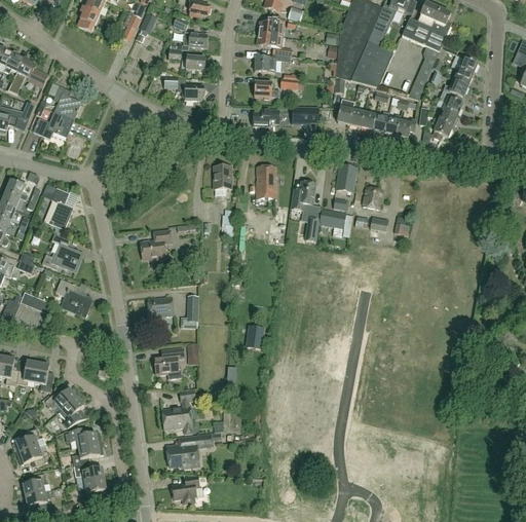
[(100,12),(105,1),(103,0),(87,0),(85,6),(100,12)]
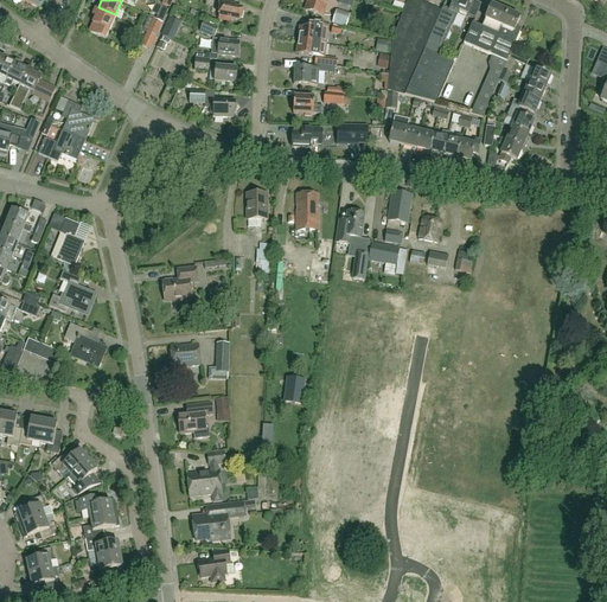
[(240,17),(242,6),(235,4),(235,2),(224,0),(218,0),(218,4),(221,4),(218,15),(231,18),(231,15),(240,17)]
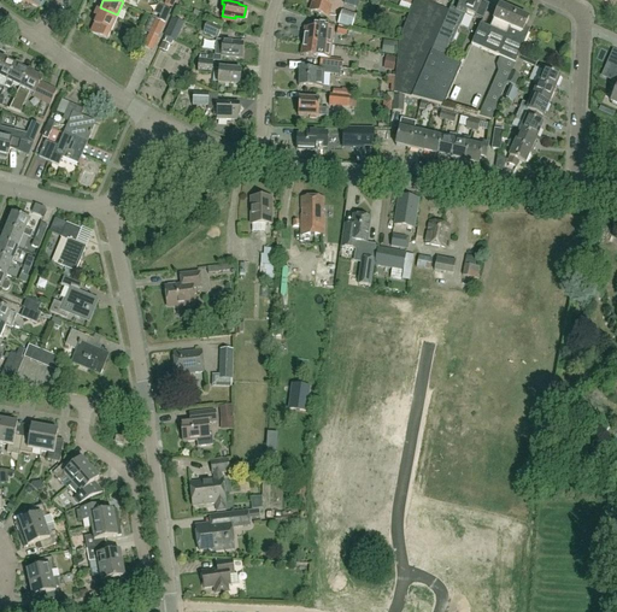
[(325,1),(325,0),(312,0),(310,7),(327,13),(329,3),(325,1)]
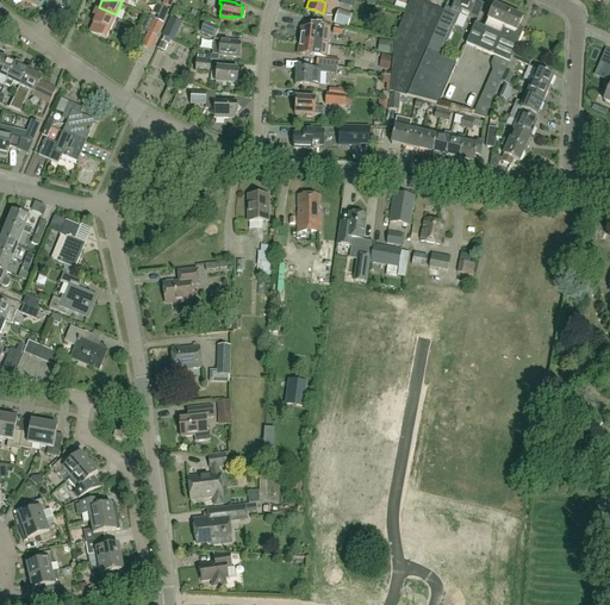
[(390,88),(406,92),(416,69),(442,7),(429,1),(429,0),(409,0),(394,37),(390,88)]
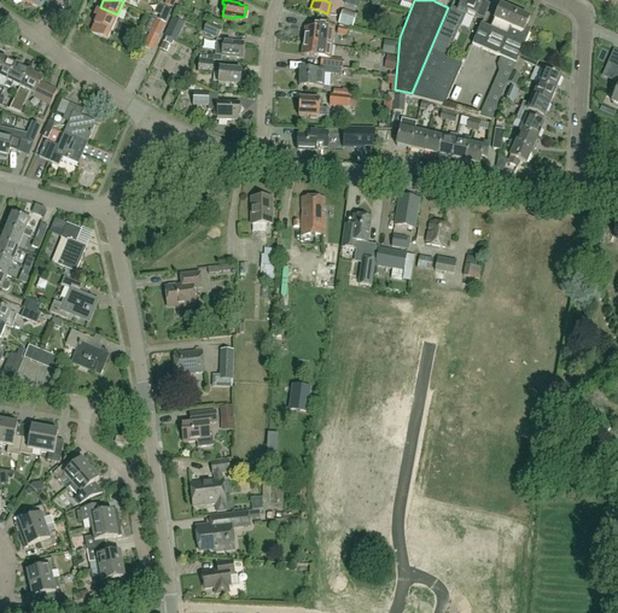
[(445,54),(466,7),(476,11),(479,0),(460,0),(458,6),(450,4),(431,48),(445,54)]
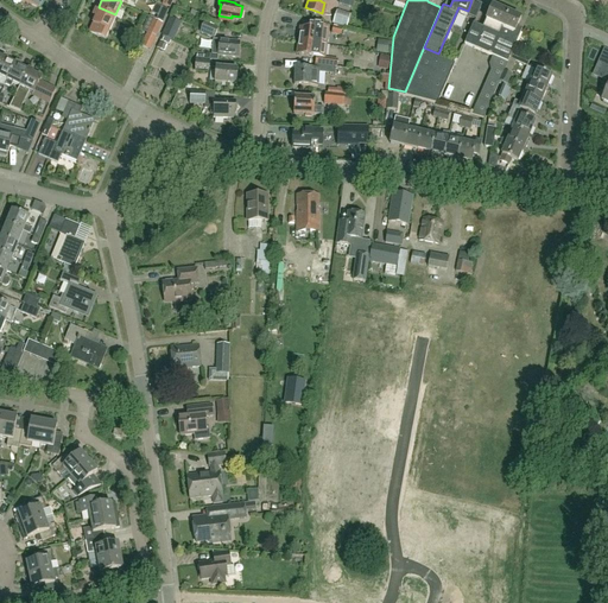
[(507,58),(521,25),(517,23),(520,14),(492,2),(482,24),(473,19),(464,39),(492,51),(507,58)]
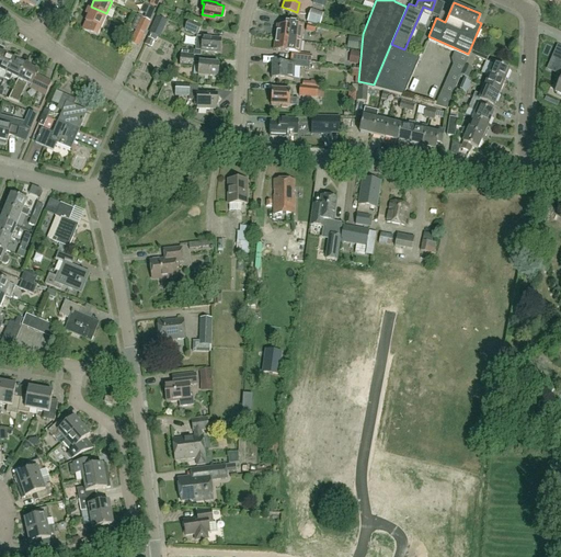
[(106,13),(91,7),(88,4),(86,11),(88,12),(86,19),(81,26),(96,33),(100,25),(106,13)]
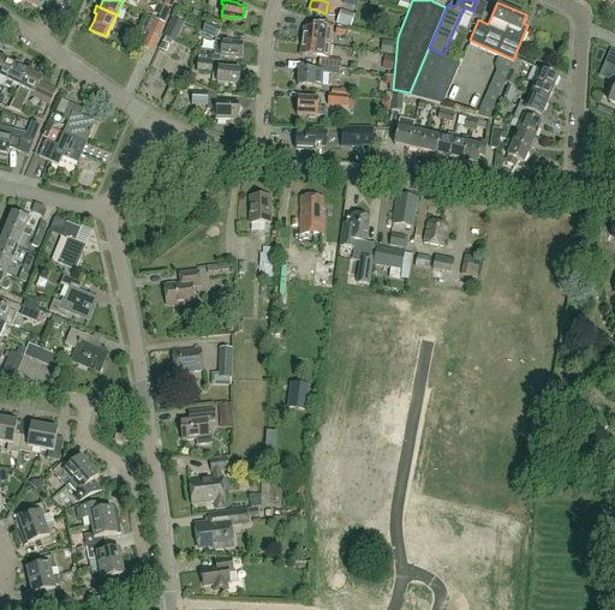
[(340,7),(340,9),(338,21),(351,24),(354,11),(340,7)]
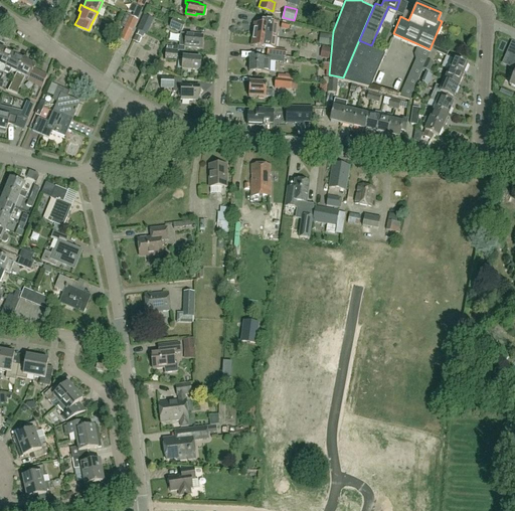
[(503,21),(513,26),(514,22),(514,10),(509,8),(503,21)]
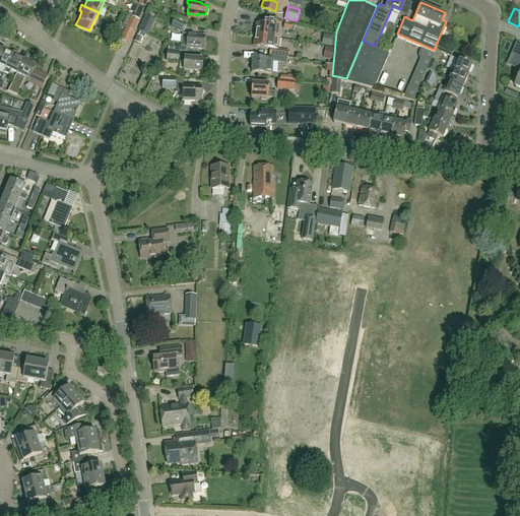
[(139,28),(146,31),(153,15),(146,12),(139,28)]
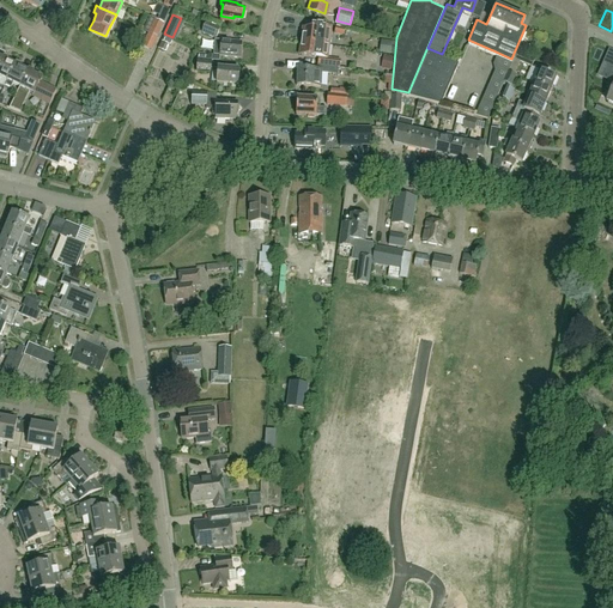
[(157,34),(163,20),(158,18),(155,16),(149,29),(157,34)]
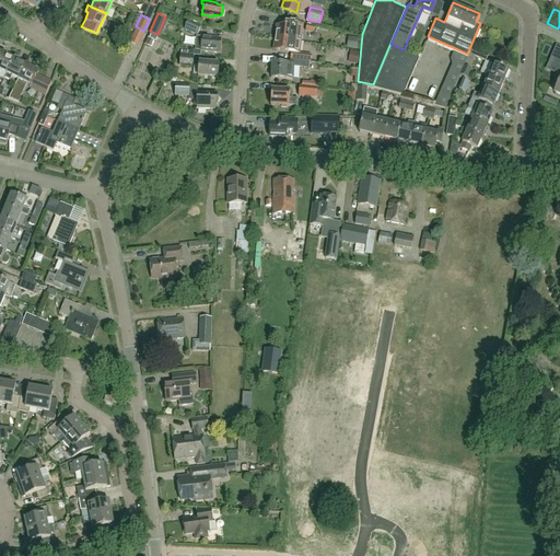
[(197,32),(200,23),(187,18),(184,26),(197,32)]
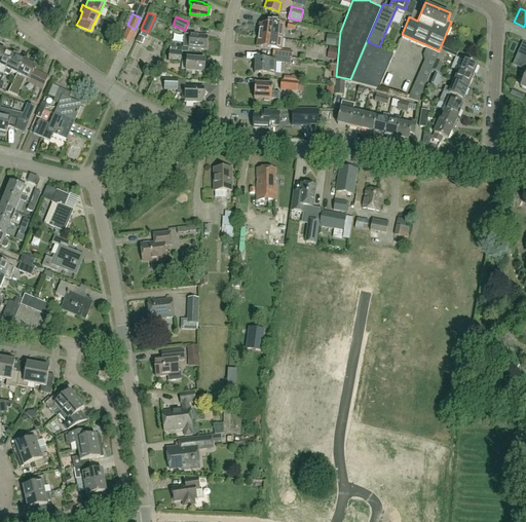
[(283,29),(284,21),(276,20),(276,17),(266,16),(266,21),(259,20),(258,32),(274,34),(282,35),(283,29)]
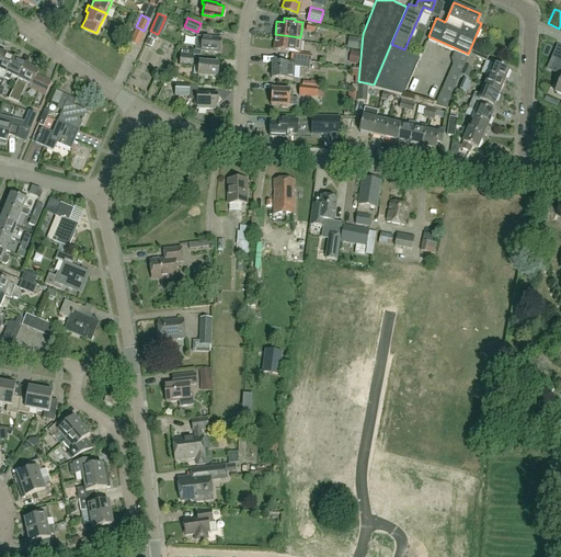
[(138,43),(144,31),(136,26),(129,40),(138,43)]
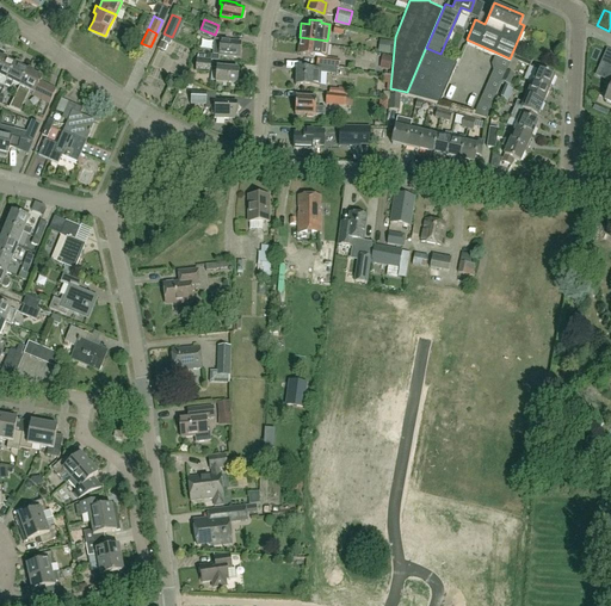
[(166,49),(168,41),(162,38),(161,37),(158,45),(166,49)]
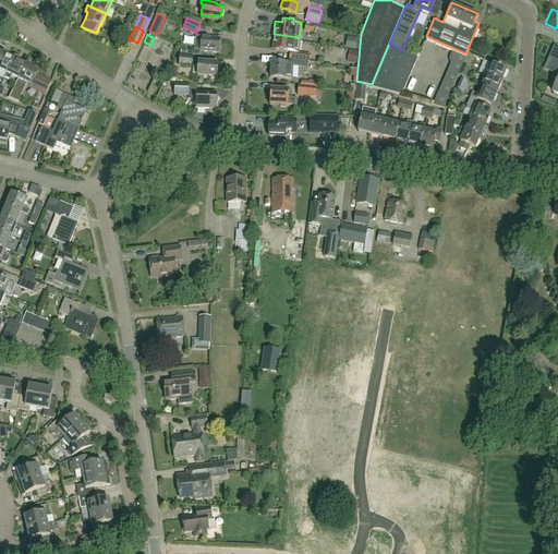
[(199,48),(218,49),(219,35),(201,34),(198,34),(197,48),(199,48)]
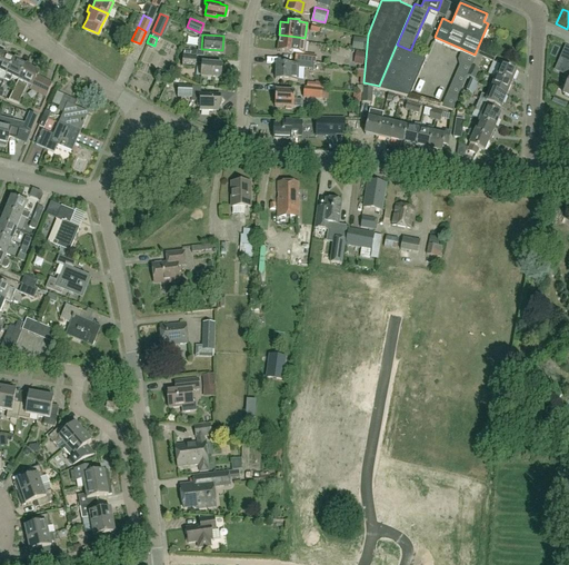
[(305,38),(297,37),(279,35),(277,48),(295,50),(302,51),(305,38)]
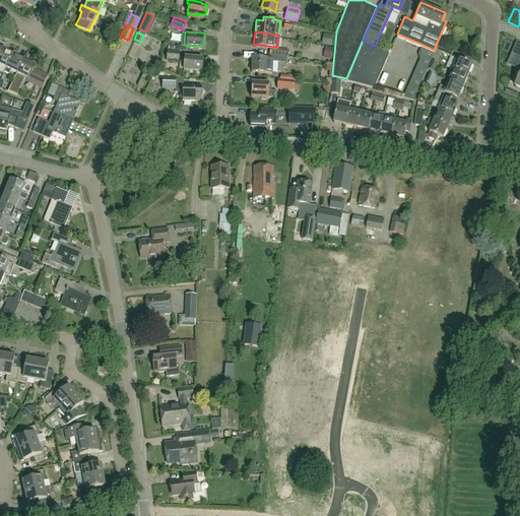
[(321,42),(334,43),(335,34),(323,31),(321,42)]
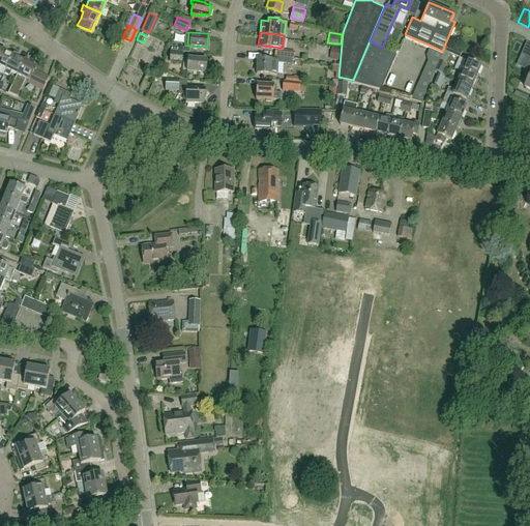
[(395,53),(382,47),(370,41),(361,60),(353,81),(381,88),(395,53)]
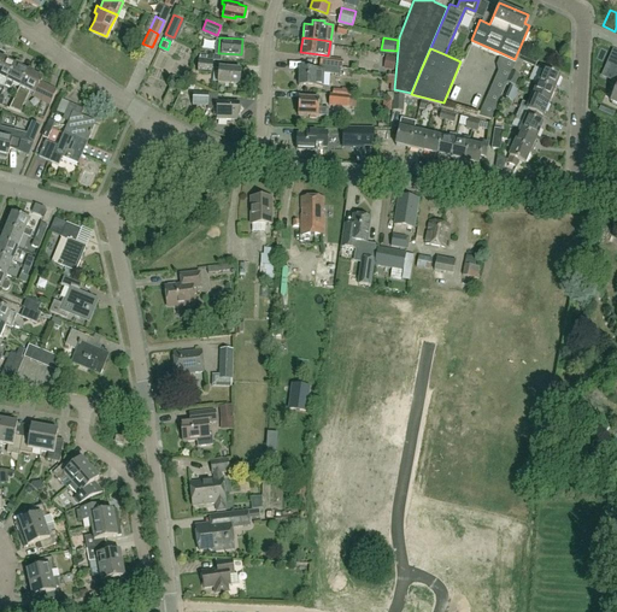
[(536,57),(519,49),(517,56),(534,63),(536,57)]
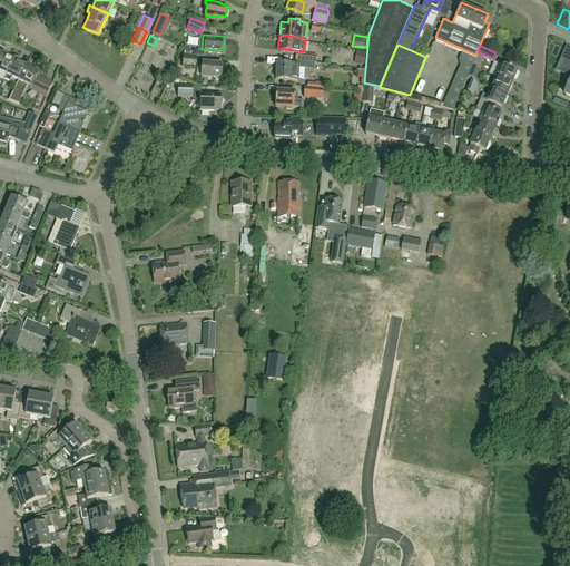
[(195,62),(196,52),(190,52),(190,49),(184,48),(184,51),(183,51),(183,61),(195,62)]
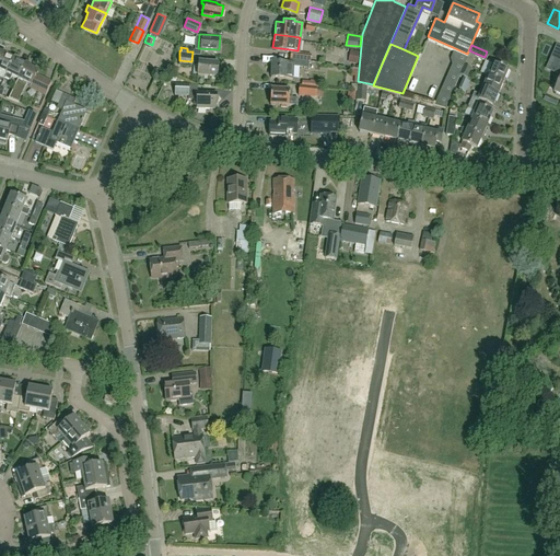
[(467,54),(453,47),(450,55),(451,61),(433,102),(445,105),(467,54)]
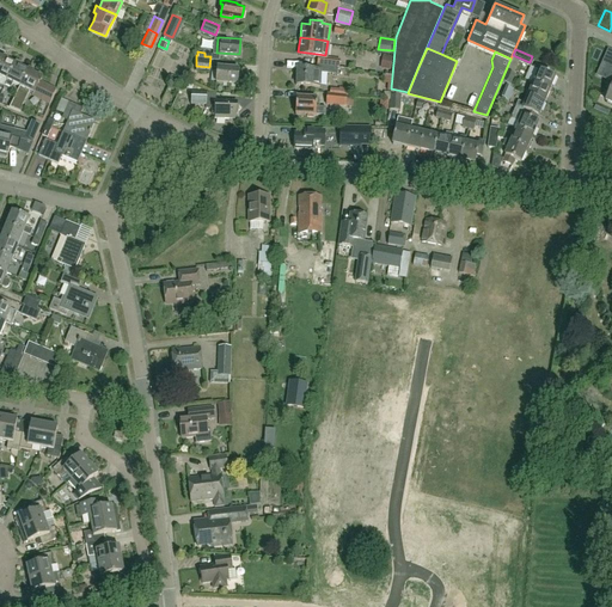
[(0,74),(7,78),(17,59),(16,59),(14,61),(7,57),(8,55),(4,53),(0,59),(0,74)]
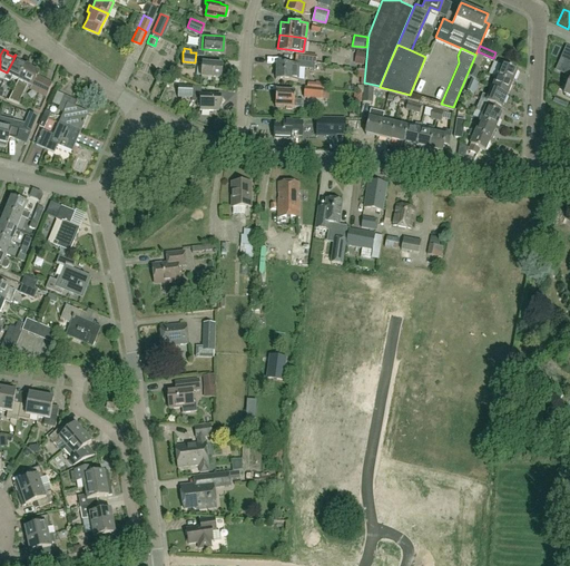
[(569,69),(569,52),(563,49),(557,65),(569,69)]
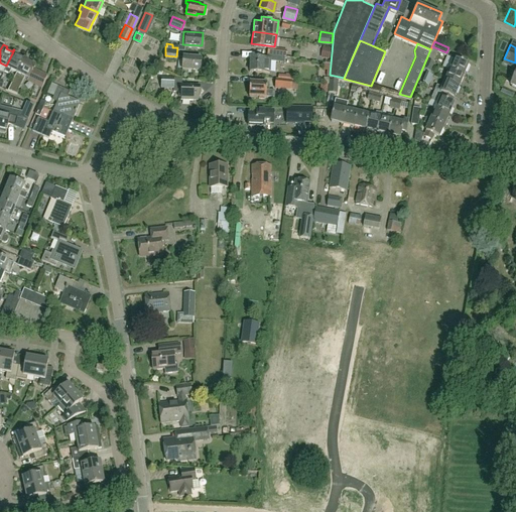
[(285,53),(286,47),(274,46),(267,45),(267,51),(283,53),(285,53)]
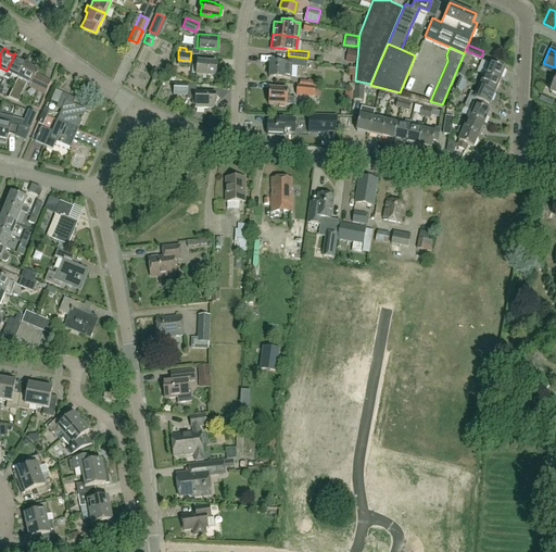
[(348,49),(346,58),(354,59),(355,50),(348,49)]
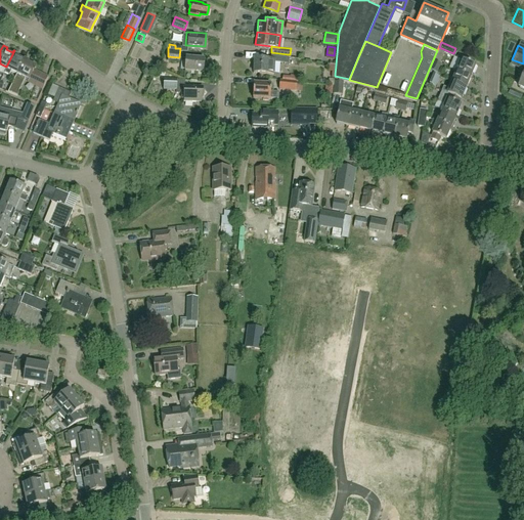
[(16,72),(25,55),(14,50),(6,67),(4,71),(9,73),(10,70),(16,72)]
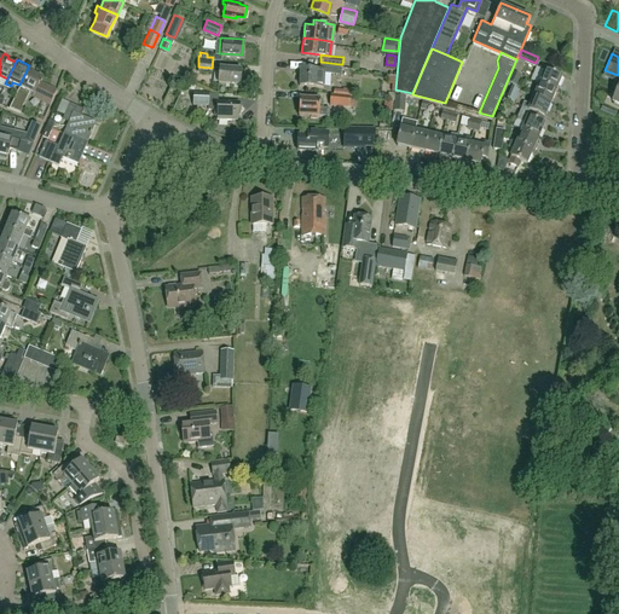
[(57,87),(40,79),(42,75),(34,70),(34,69),(29,65),(19,85),(10,105),(21,109),(19,108),(29,88),(34,91),(35,92),(35,91),(44,96),(42,98),(51,102),(57,87)]
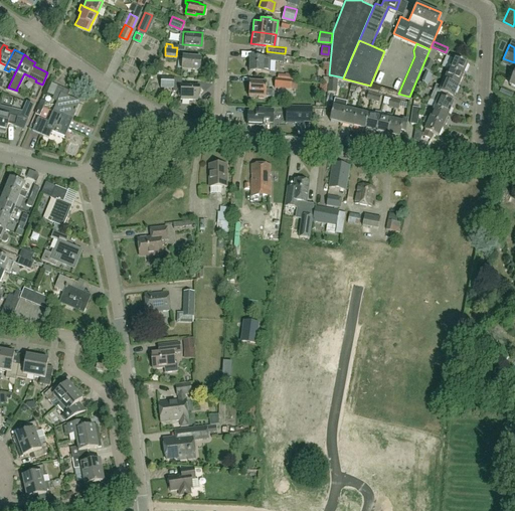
[(199,68),(200,55),(180,54),(180,57),(182,57),(181,67),(199,68)]
